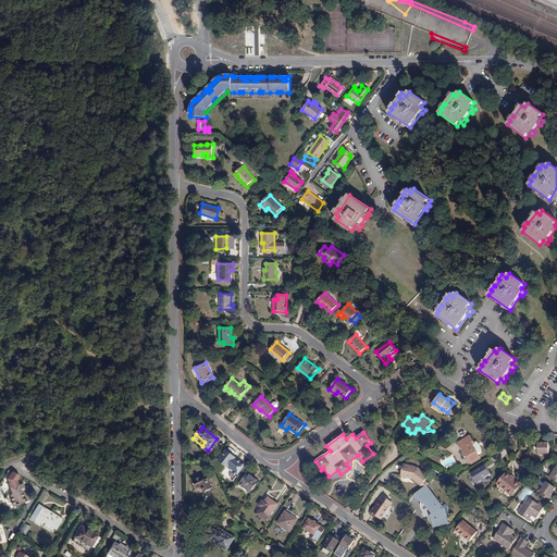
[(462,448),(465,447),(466,448),(470,457),(468,458),(471,463),(481,458),(479,455),(482,453),(481,447),(480,444),(477,441),(474,443),(470,435),(458,443),(460,447),(462,448)]
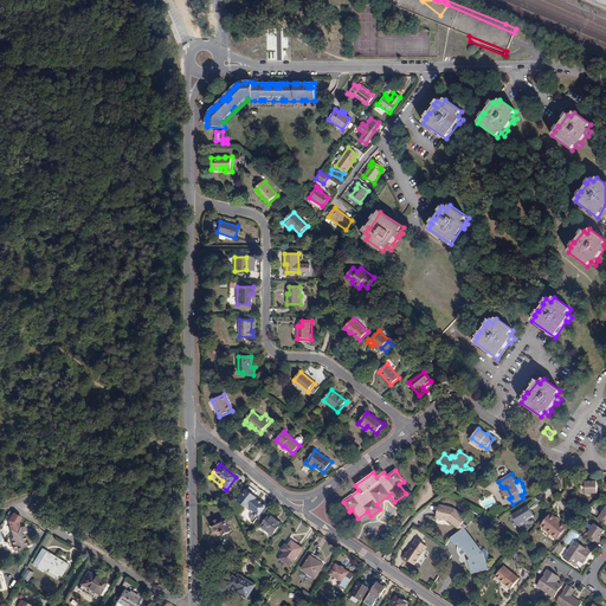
[(590,482),(586,482),(586,481),(580,481),(580,490),(585,490),(585,494),(597,494),(597,482),(590,482)]
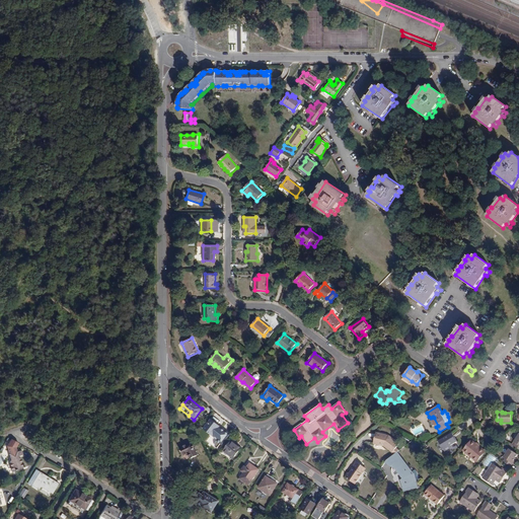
[(473,422),(470,417),(461,424),(464,429),(473,422)]
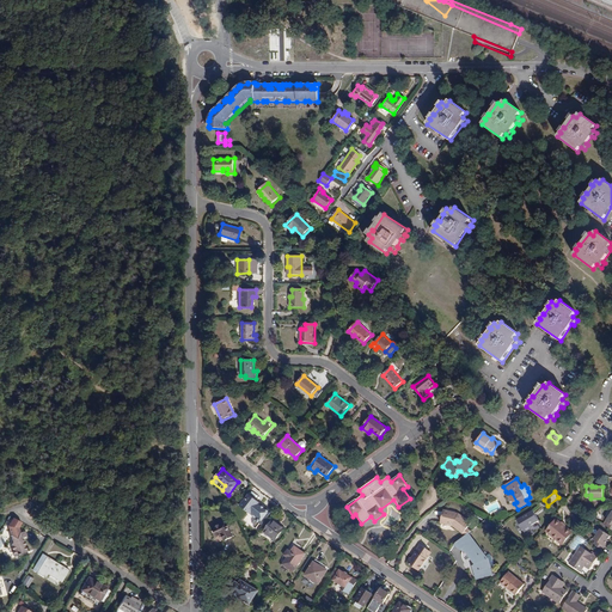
[(505,497),(509,505),(514,503),(516,502),(512,493),(505,497)]
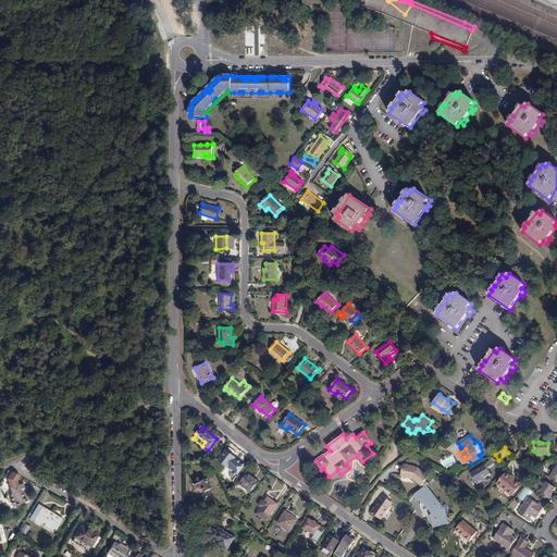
[(236,459),(237,458),(226,450),(218,460),(233,472),(231,475),(231,480),(233,481),(236,477),(238,478),(247,467),(242,462),(240,462),(236,459)]
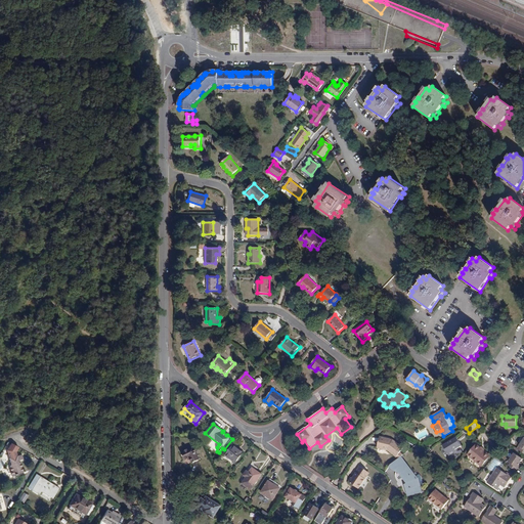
[(388,450),(397,457),(397,456),(400,452),(404,448),(393,439),(381,437),(378,447),(388,450)]
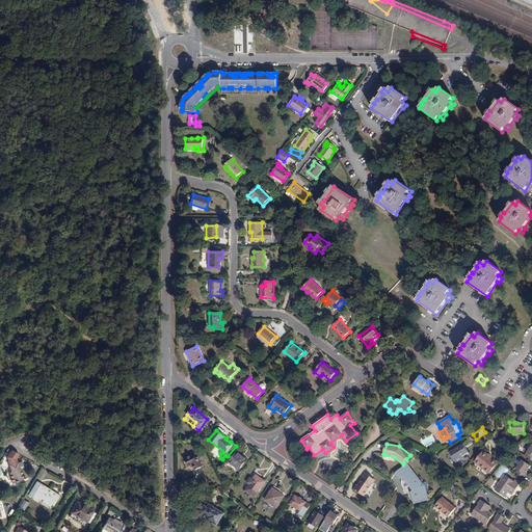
[(464,445),(463,446),(463,445),(450,452),(452,455),(451,456),(454,461),(455,461),(456,462),(463,458),(462,456),(469,452),(464,445)]
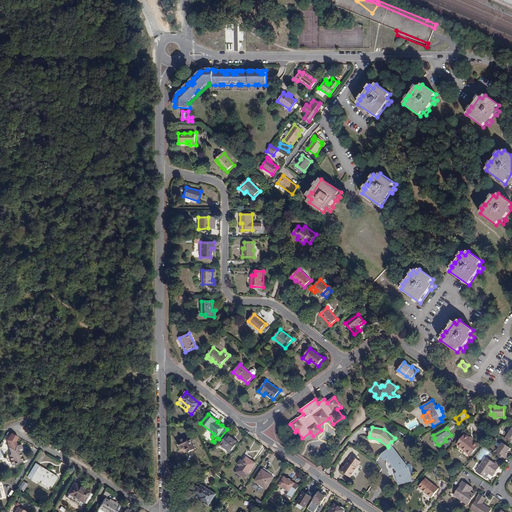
[(462,449),(470,456),(479,445),(466,434),(459,443),(464,447),(462,449)]
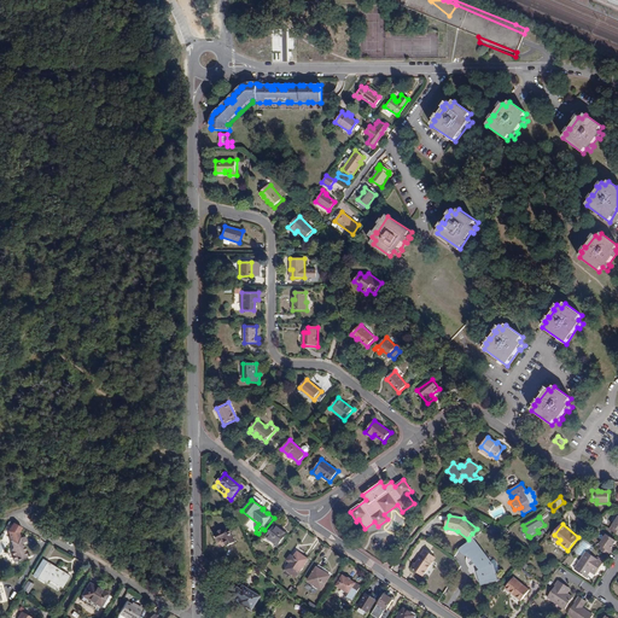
[(287,534),(275,525),(267,537),(278,546),(287,534)]
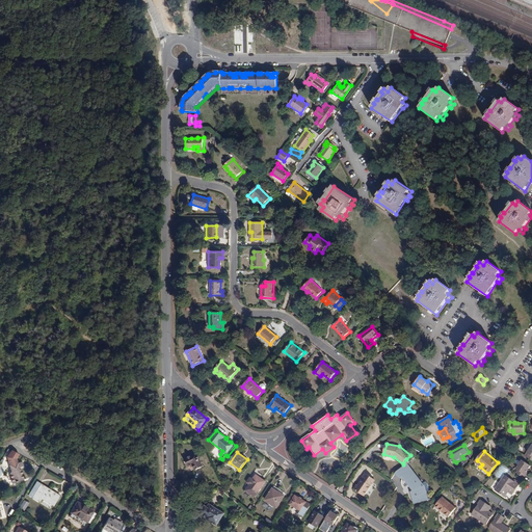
[(203,467),(196,454),(185,459),(188,467),(193,464),(195,470),(203,467)]
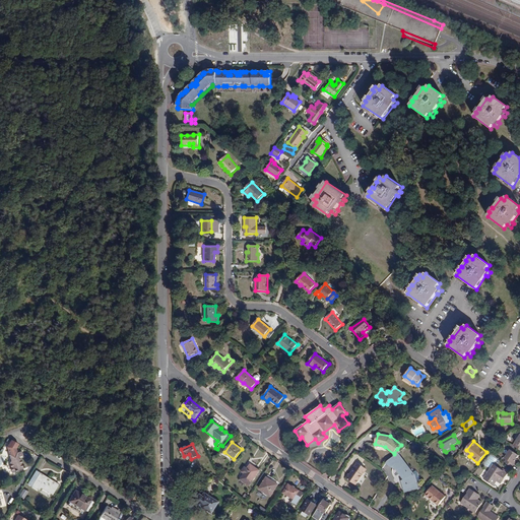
[(506,459),(503,462),(511,467),(514,463),(512,462),(515,458),(517,455),(509,450),(504,457),(506,459)]
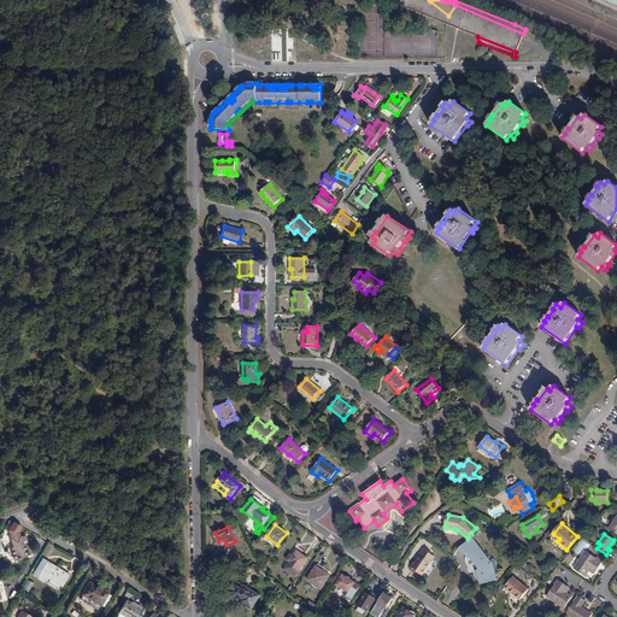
[(27,541),(24,536),(13,540),(16,547),(15,551),(18,559),(31,554),(27,544),(25,544),(24,541),(27,541)]
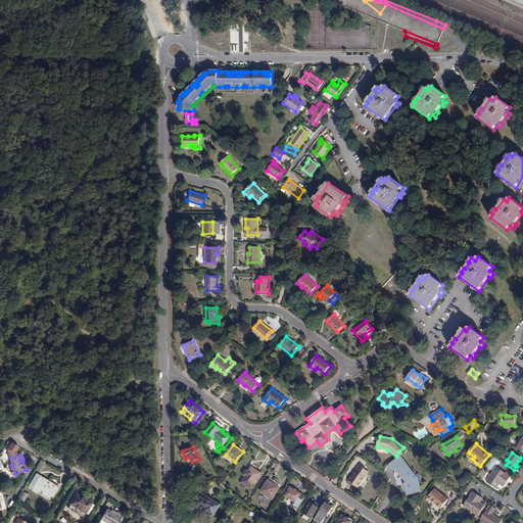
[(398,457),(390,464),(389,465),(395,470),(396,469),(407,482),(405,484),(408,494),(420,491),(419,485),(423,484),(421,476),(416,469),(413,472),(399,456),(398,457)]
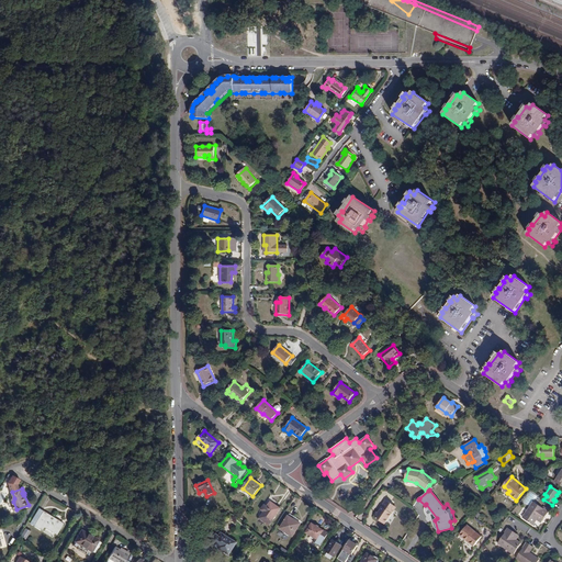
[(394,510),(392,509),(395,505),(385,499),(381,506),(382,506),(379,512),(377,512),(374,515),(375,516),(385,524),(394,510)]
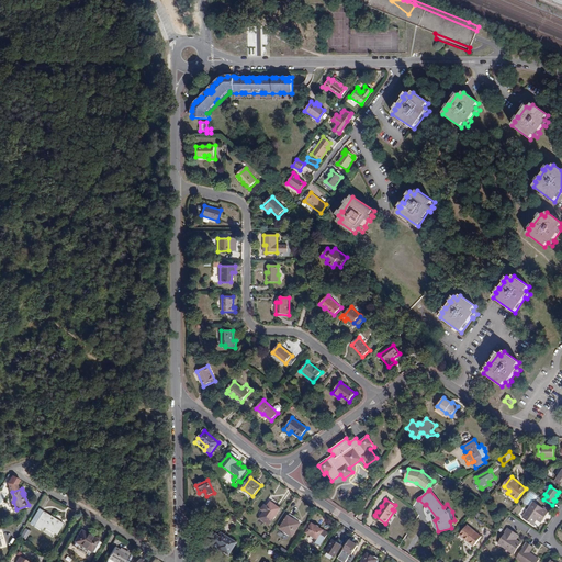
[(259,518),(269,526),(280,509),(270,502),(267,508),(263,506),(261,510),(263,512),(259,518)]
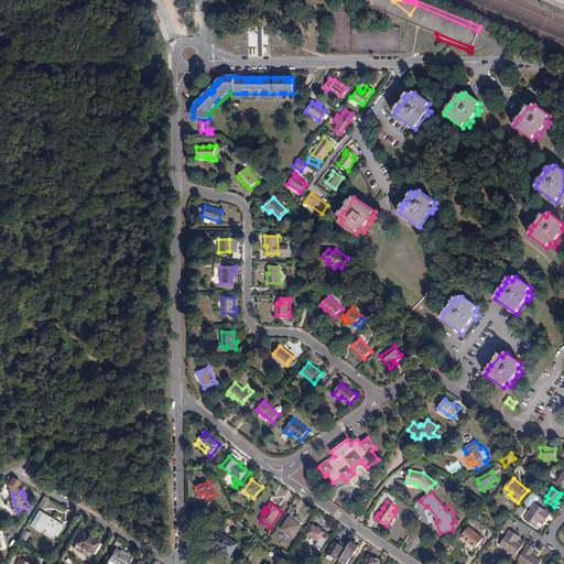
[(542,517),(546,520),(551,514),(535,503),(524,521),(534,528),(542,517)]
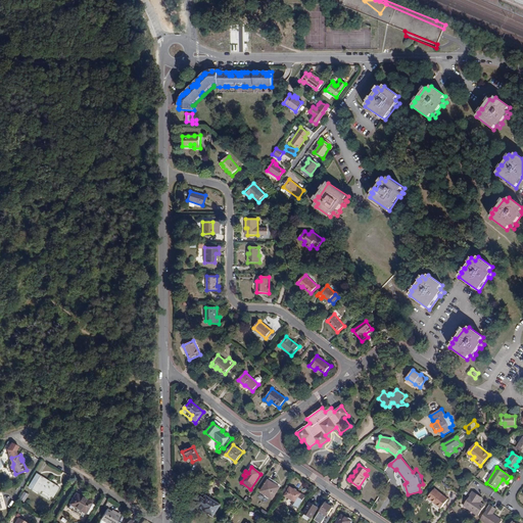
[(40,494),(41,491),(53,498),(59,487),(41,477),(33,490),(40,494)]
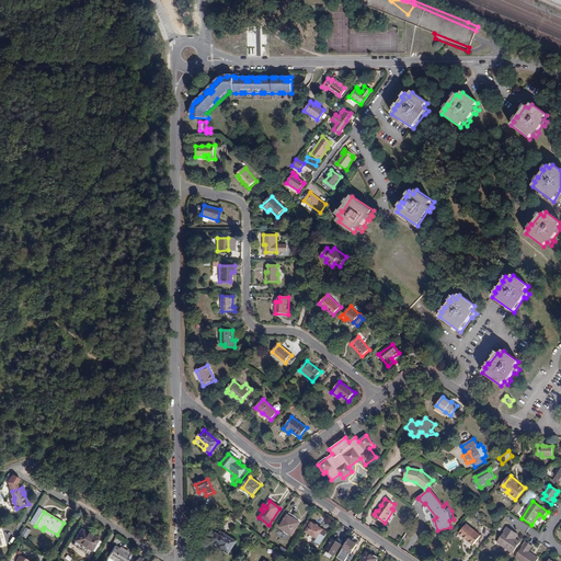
[(293,535),(300,523),(296,521),(287,515),(279,527),(293,535)]
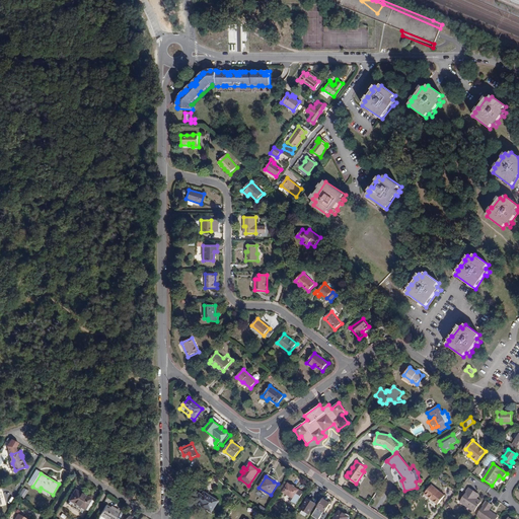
[(288,484),(283,492),(293,499),(296,494),(299,490),(288,484)]
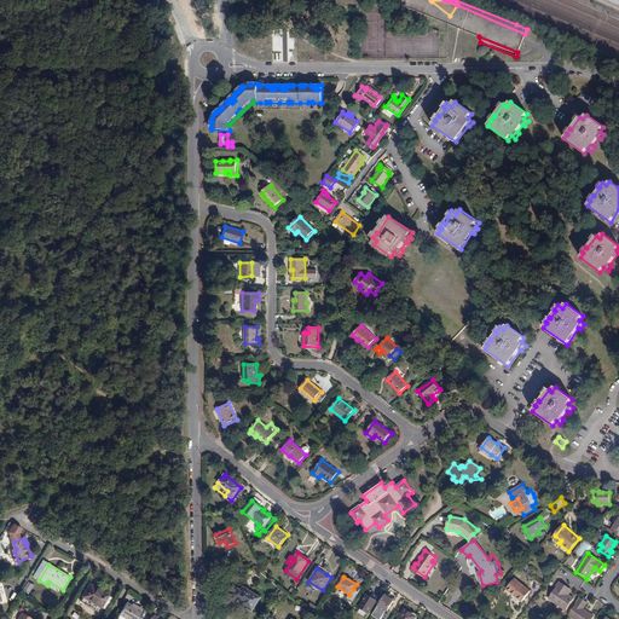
[(505,589),(522,602),(531,591),(515,578),(505,589)]
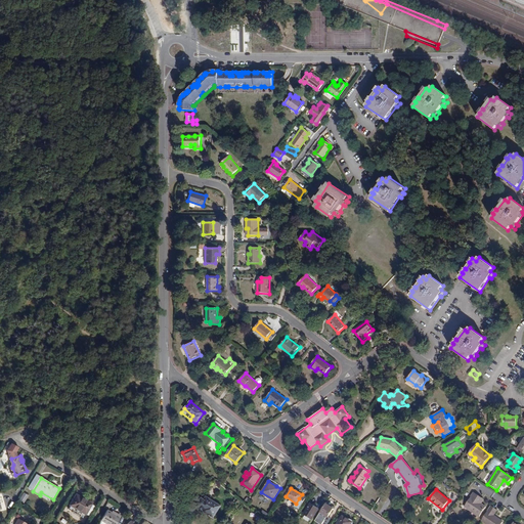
[(24,492),(19,499),(25,503),(30,495),(24,492)]
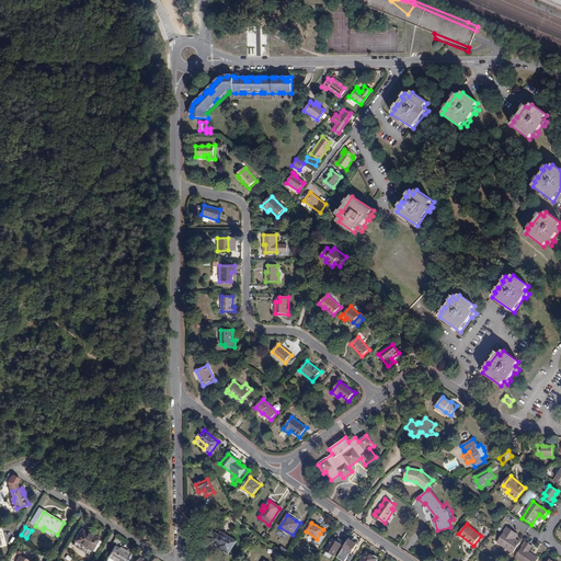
[(514,539),(512,538),(515,534),(506,528),(496,542),(512,553),(519,542),(514,539)]
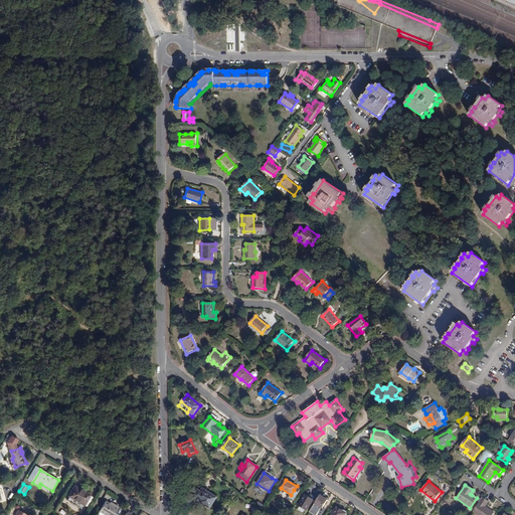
[(74,487),(68,496),(84,505),(90,496),(74,487)]
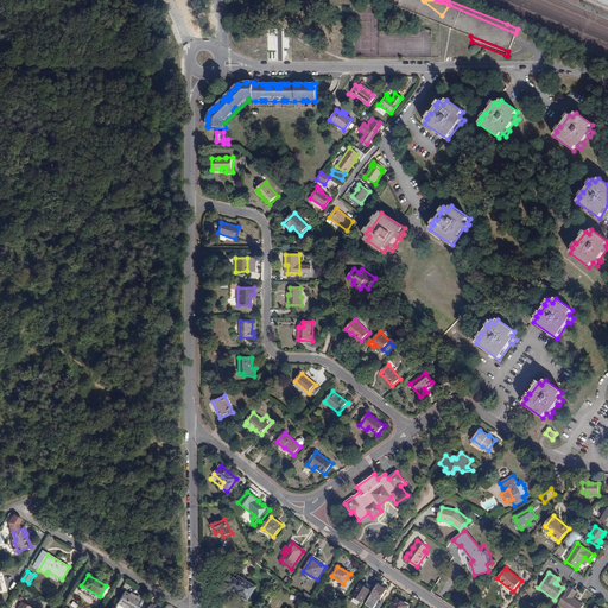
[(236,593),(248,600),(257,587),(240,576),(238,580),(234,578),(230,583),(233,584),(232,587),(238,591),(236,593)]
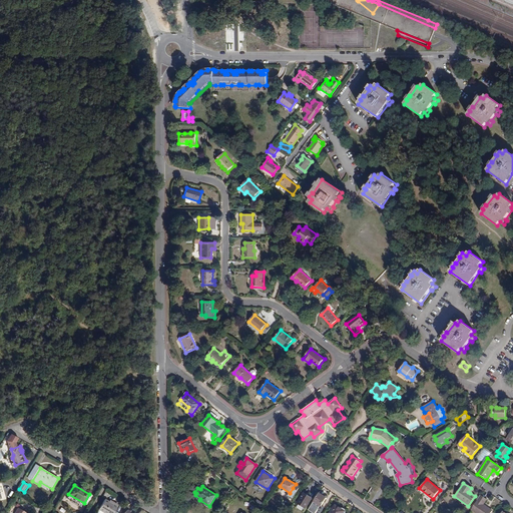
[(298,503),(306,508),(312,498),(304,493),(298,503)]
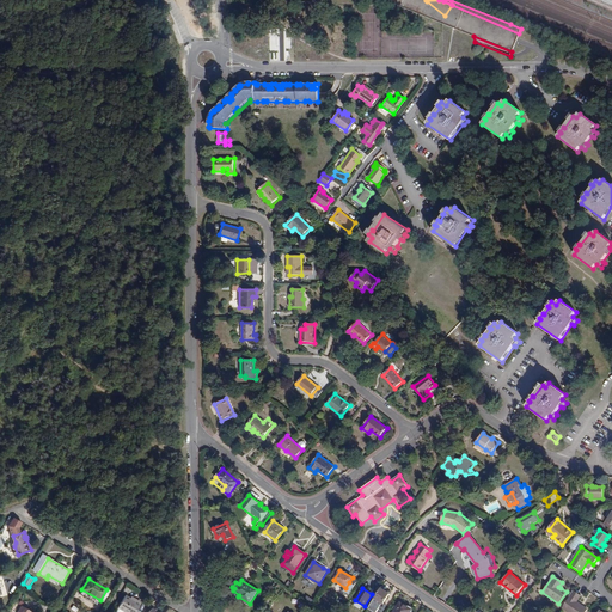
[(384,604),(390,594),(381,588),(372,603),(377,606),(380,601),(384,604)]
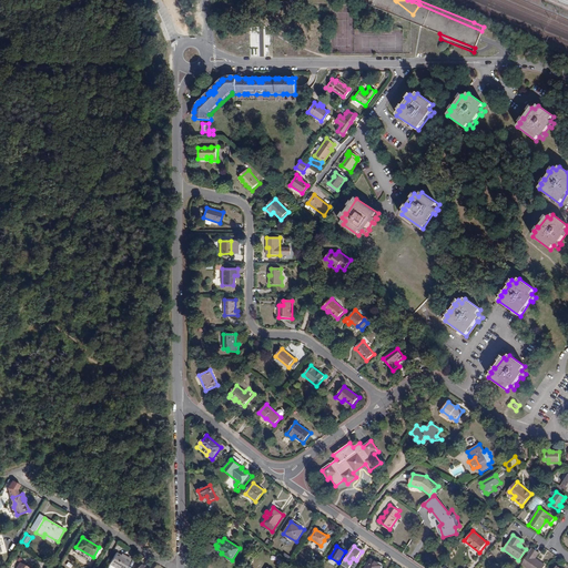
[(538,553),(533,548),(521,564),(528,567),(543,567),(545,565),(535,558),(538,553)]
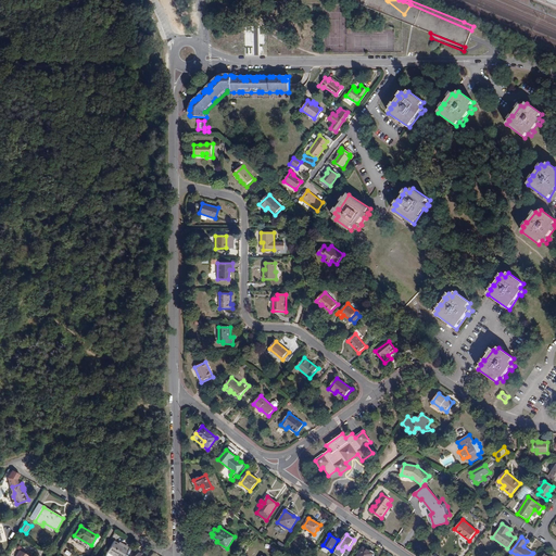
[(122,555),(123,555),(124,555),(127,551),(123,547),(122,548),(117,546),(113,543),(105,555),(106,555),(122,555)]
